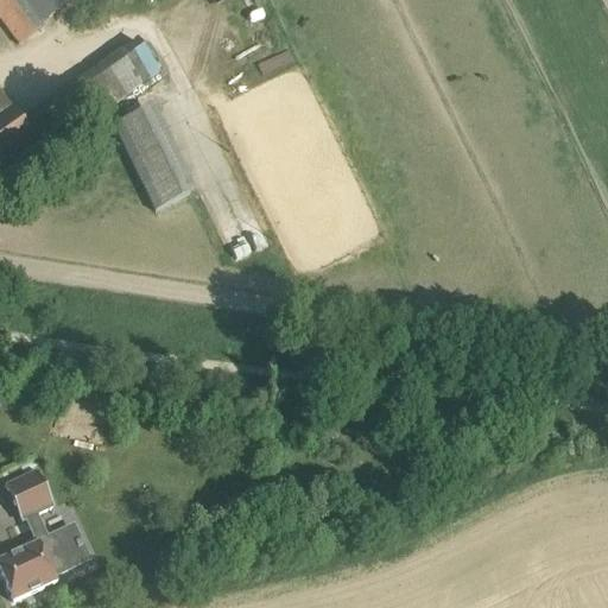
[(51,0),(0,0),(0,20),(18,46),(43,29),(40,25),(61,11),(51,0)]
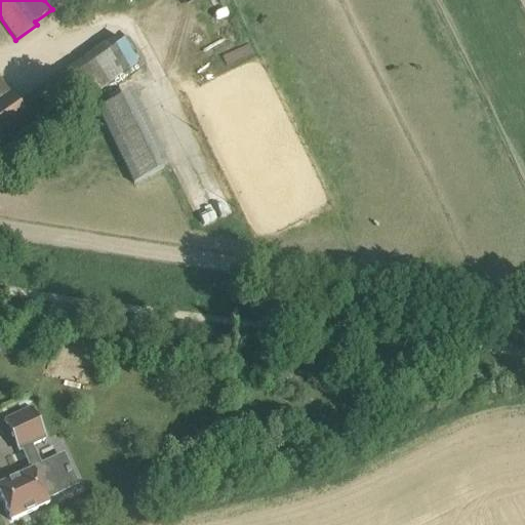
[(0,80),(0,148),(30,127),(35,134),(137,64),(118,35),(16,105),(0,80)]
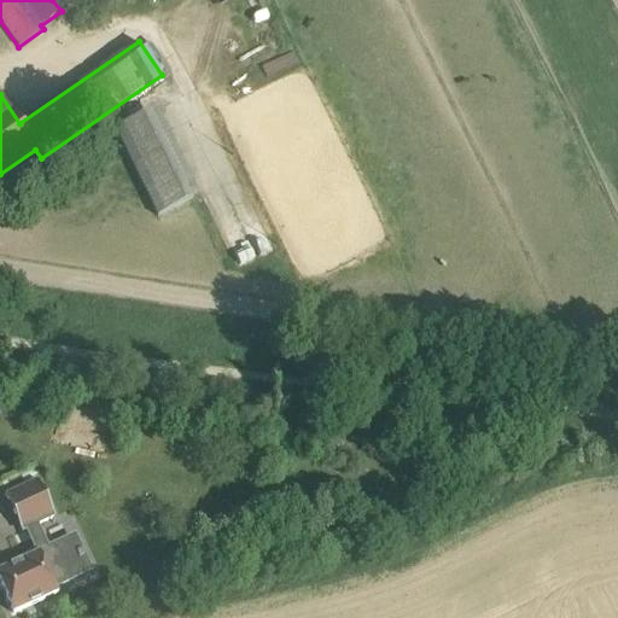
[(158,217),(193,200),(151,114),(116,130),(158,217)]
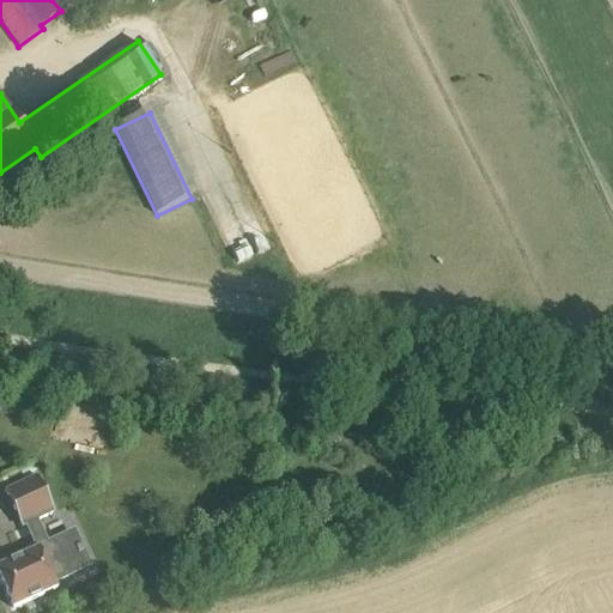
[(253,208),(235,218),(222,192),(202,201),(235,266),(272,247),(253,208)]
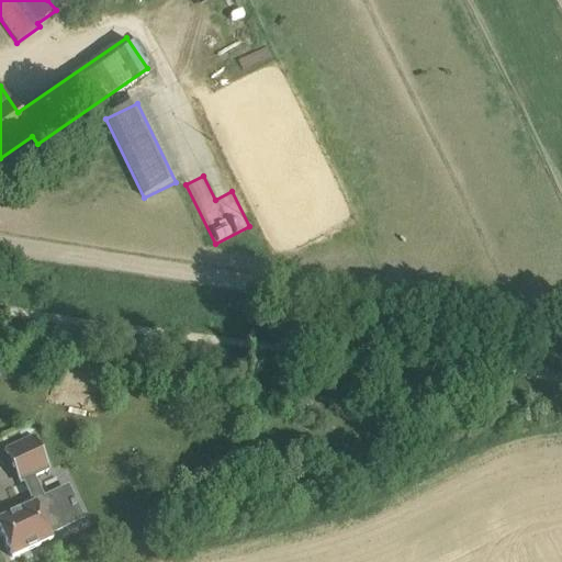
[(0,520),(0,531),(12,559),(55,540),(52,534),(57,530),(58,532),(82,521),(77,509),(78,508),(75,503),(74,503),(68,490),(45,501),(35,479),(51,472),(35,438),(8,450),(23,484),(26,483),(36,503),(0,520)]
